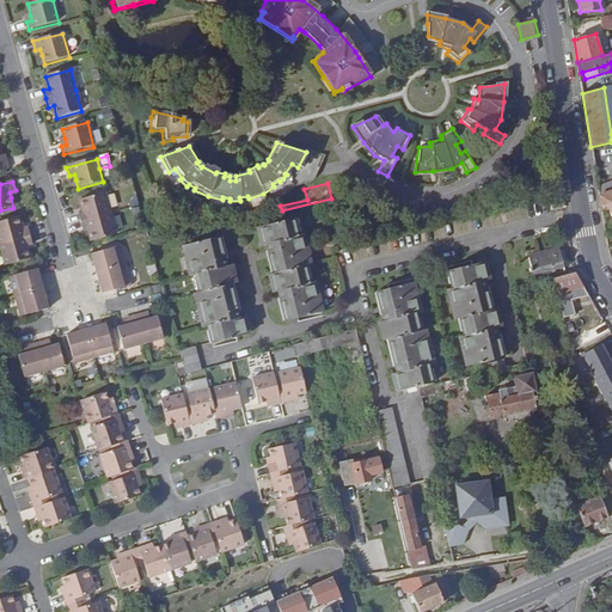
[(598,189),(599,196),(609,193),(606,185),(598,189)]
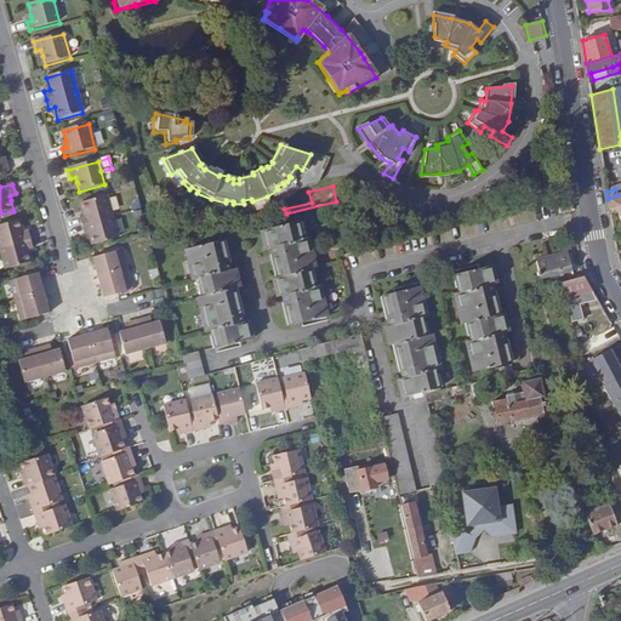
[(608,199),(610,215),(616,212),(620,210),(620,193),(617,195),(608,199)]
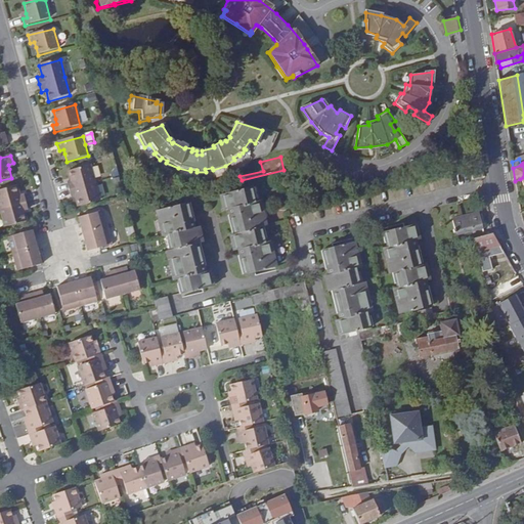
[(98,203),(94,185),(89,167),(69,173),(71,183),(67,184),(69,192),(71,200),(76,198),(78,208),(98,203)]
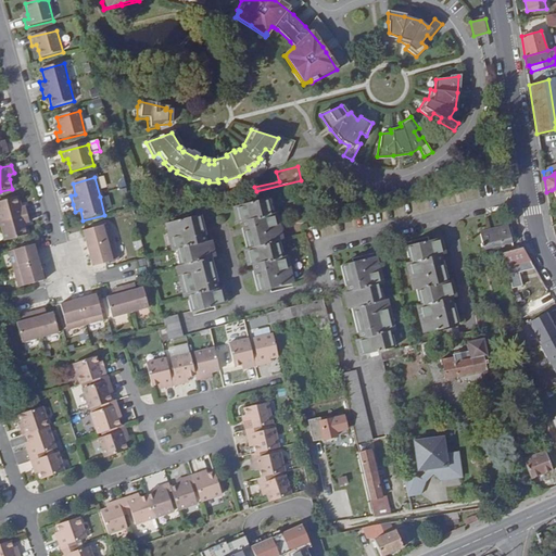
[(509,177),(500,179),(502,190),(512,188),(509,177)]
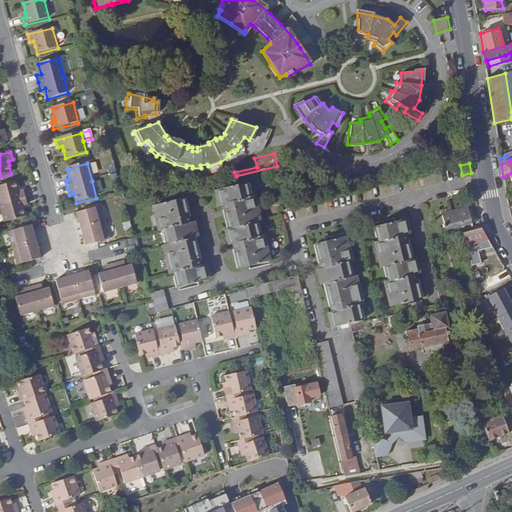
[(27,206),(25,199),(23,191),(19,193),(16,182),(0,186),(0,206),(4,223),(25,217),(23,207),(27,206)]
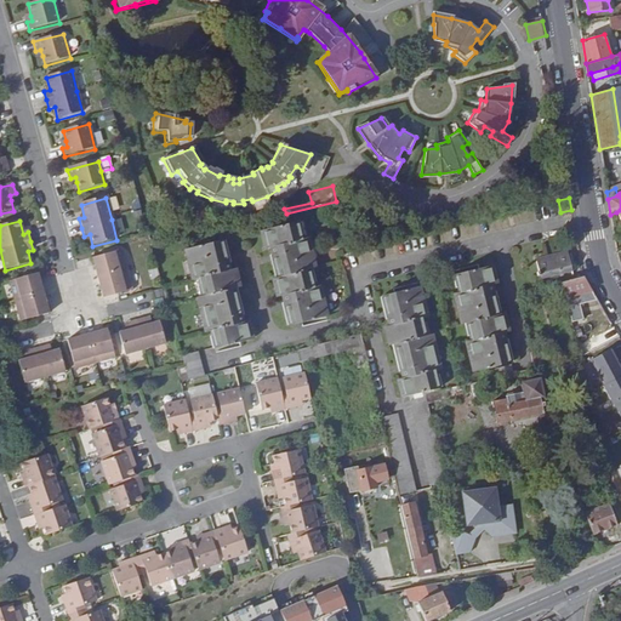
[(273,296),(278,295),(284,326),(325,315),(318,285),(313,288),(308,271),(313,269),(306,238),(301,239),(297,221),(256,231),(261,249),(266,248),(273,278),(268,280),(273,296)]
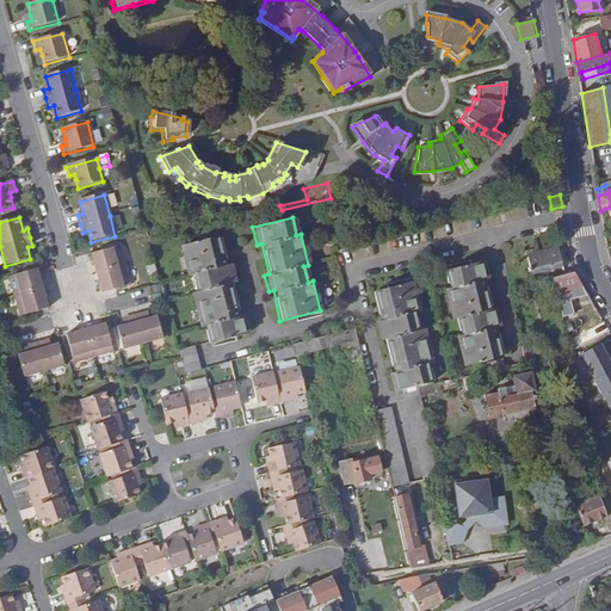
[(197,327),(202,326),(207,343),(246,333),(242,316),(238,318),(229,283),(234,283),(230,265),(224,266),(217,235),(178,245),(185,276),(190,273),(193,292),(190,292),(197,327)]
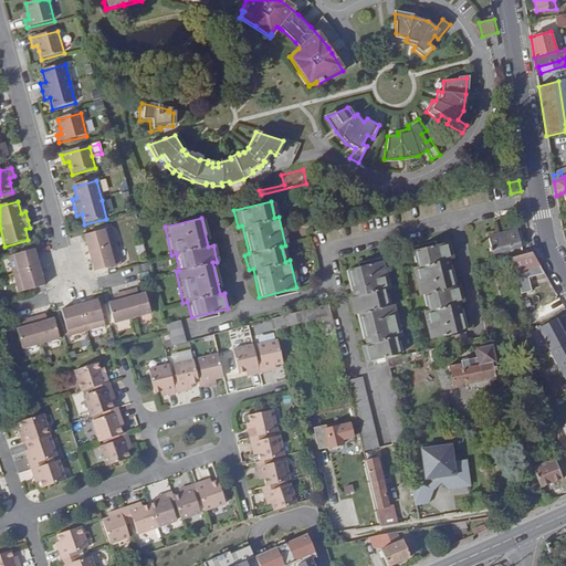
[(119,266),(115,248),(109,230),(84,238),(85,243),(88,255),(94,274),(119,266)]
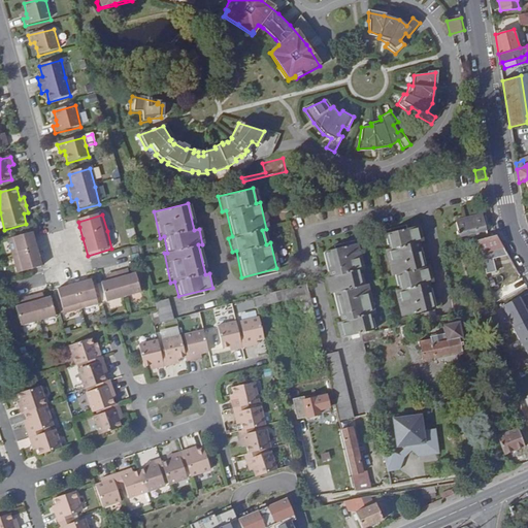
[(457,223),(461,237),(487,231),(483,217),(457,223)]
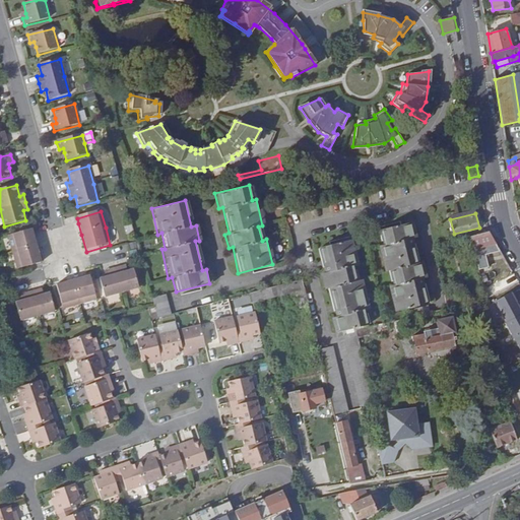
[(427,304),(420,280),(425,278),(421,263),(417,264),(411,239),(415,238),(411,222),(382,230),(386,245),(381,246),(387,270),(391,270),(395,285),(390,286),(396,310),(427,304)]
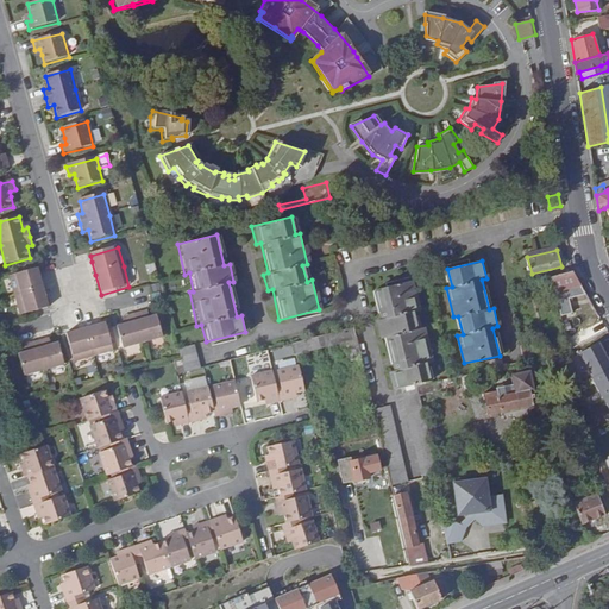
[(43,289),(39,276),(37,269),(8,276),(14,296),(20,316),(48,309),(49,308),(43,289)]
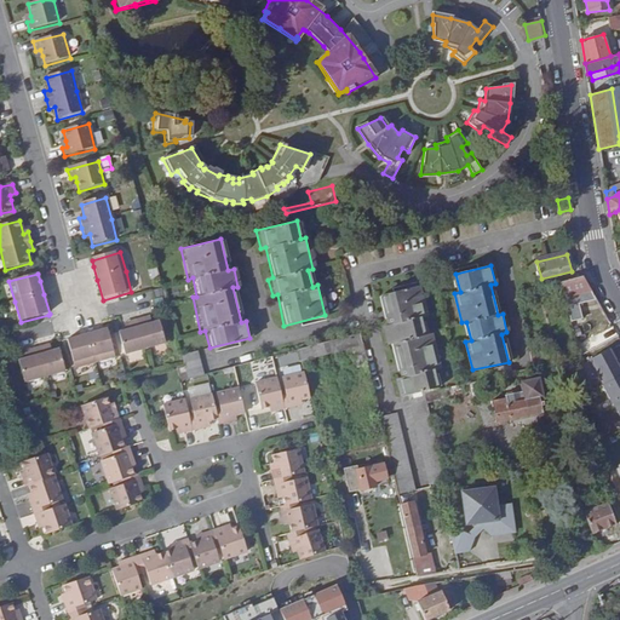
[(563,294),(589,287),(583,276),(560,282),(563,294)]
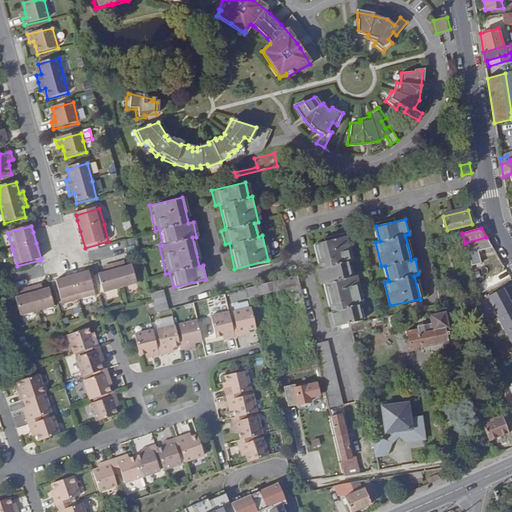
[(328,311),(333,310),(336,326),(369,318),(366,302),(362,303),(355,276),(359,275),(356,259),(352,260),(346,235),(313,243),(318,268),(323,267),(327,282),(322,283),(328,311)]
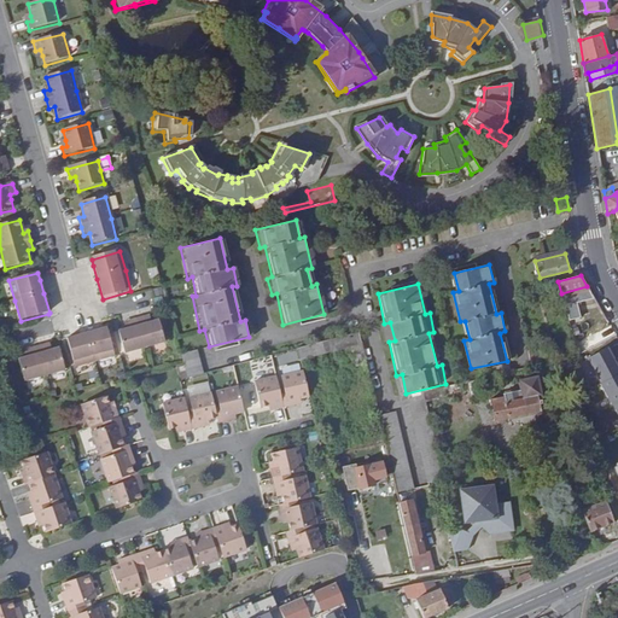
[(571,301),(592,295),(587,286),(561,293),(564,303),(571,301)]
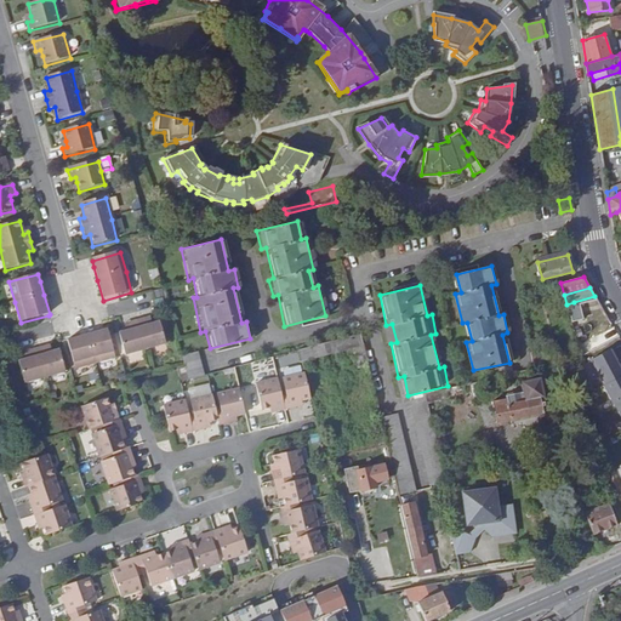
[(577,314),(574,302),(567,305),(569,315),(577,314)]
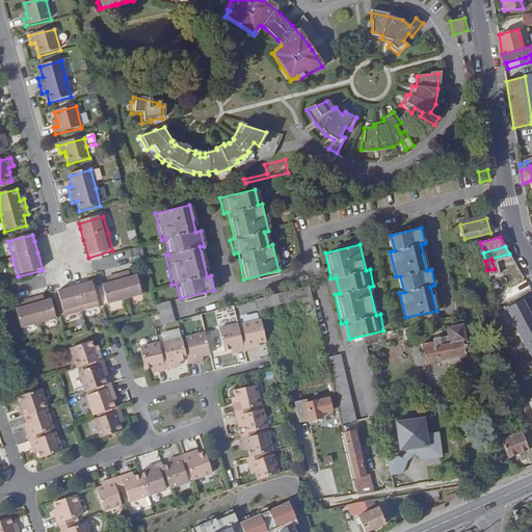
[(102,287),(104,295),(107,307),(124,301),(140,297),(135,277),(131,280),(126,281),(125,274),(116,276),(110,278),(111,285),(107,286),(102,287)]
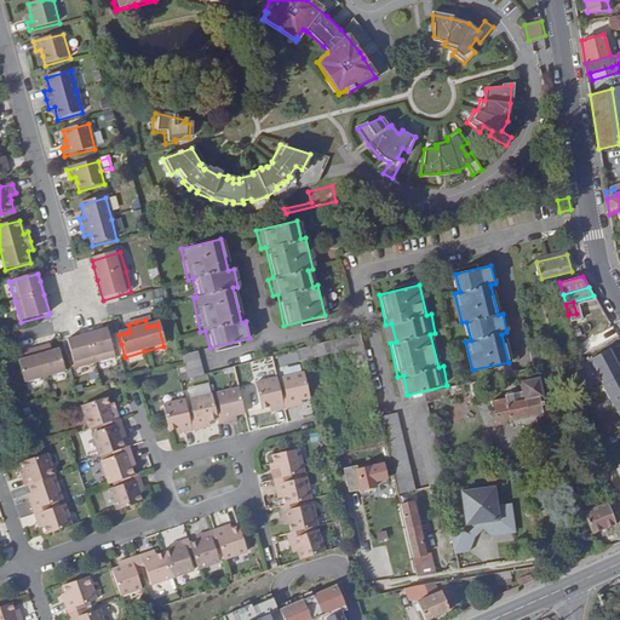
[(115,360),(110,346),(108,337),(107,331),(86,337),(67,342),(68,348),(70,357),(75,371),(95,366),(115,360)]
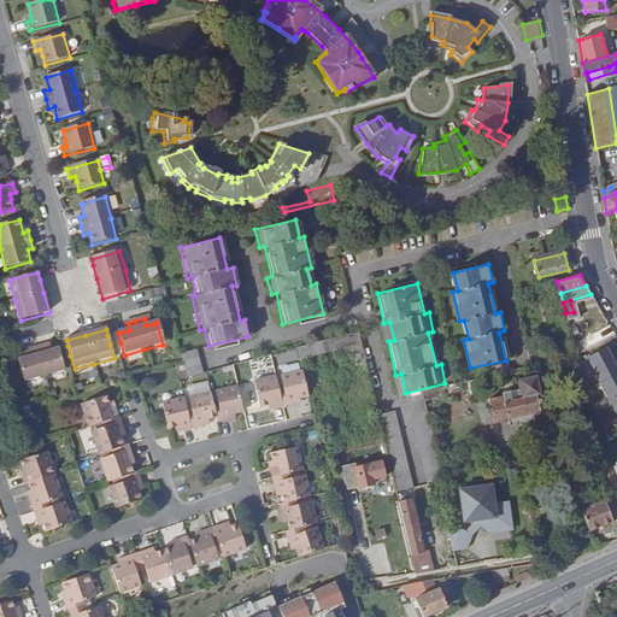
[(297,347),(299,357),(359,341),(357,330),(297,347)]
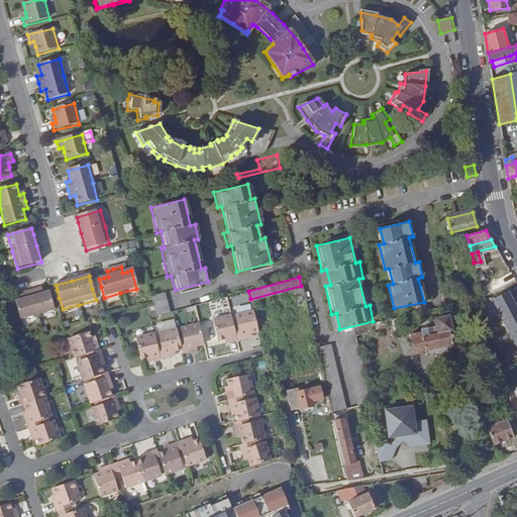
[(54,311),(50,300),(48,292),(43,294),(39,295),(37,289),(29,291),(23,293),(24,299),(20,300),(15,301),(20,320),(36,316),(54,311)]
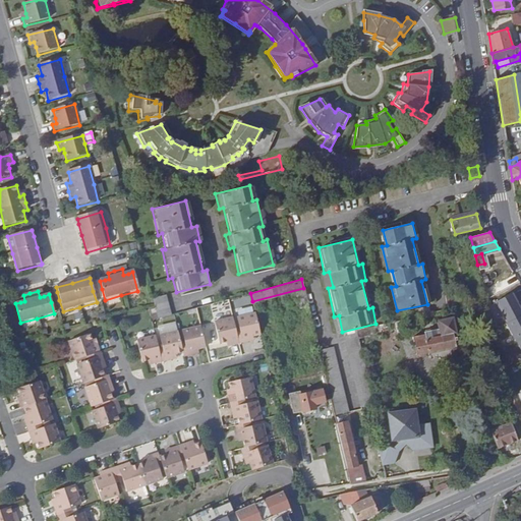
[(445,295),(448,309),(458,307),(454,293),(445,295)]
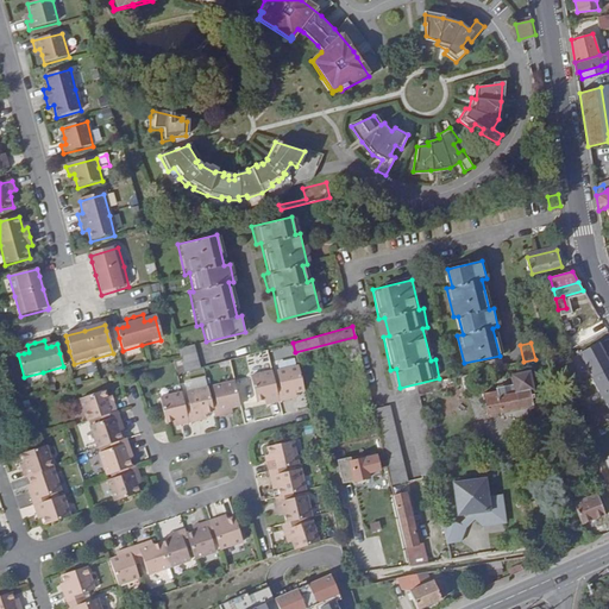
[(608,363),(597,343),(578,352),(592,377),(608,368),(608,363)]
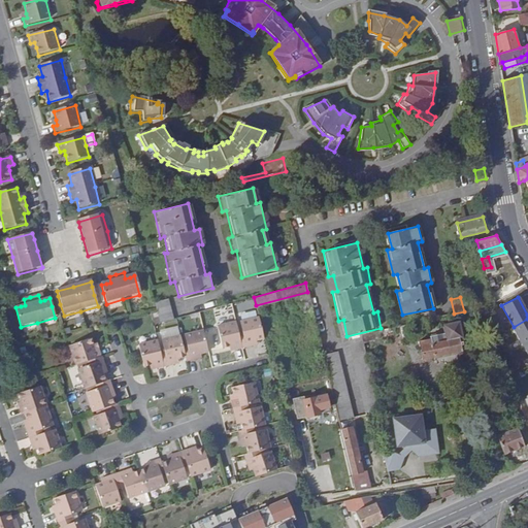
[(157,309),(158,311),(159,317),(161,323),(172,320),(170,312),(169,305),(167,299),(155,303),(157,309)]
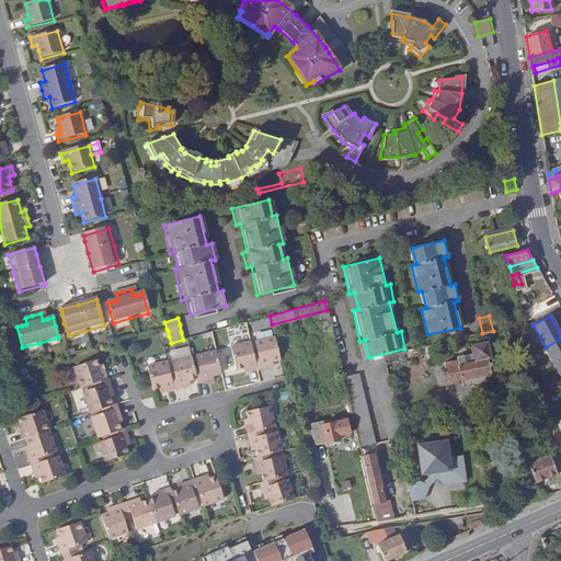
[(448,341),(462,338),(461,330),(447,333),(448,341)]
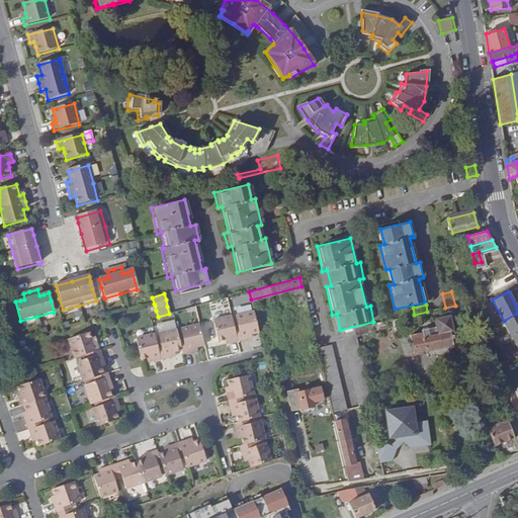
[(252,333),(258,331),(254,311),(236,315),(239,326),(234,327),(238,341),(248,339),(248,333),(252,333)]
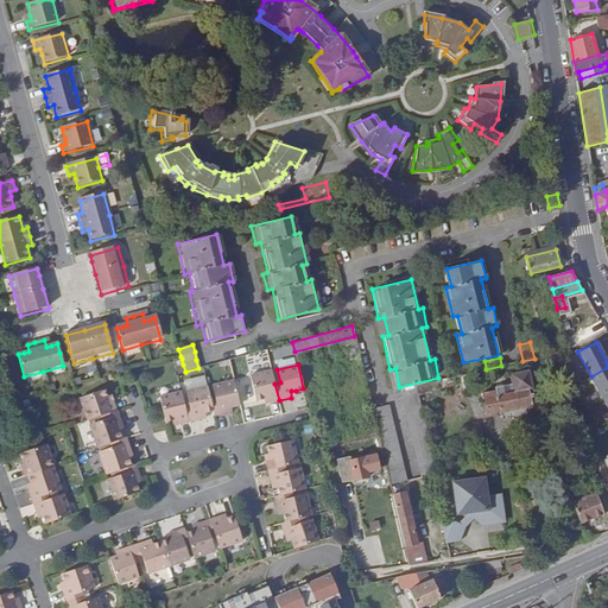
[(607,367),(591,377),(590,378),(601,398),(602,398),(607,394),(607,367)]
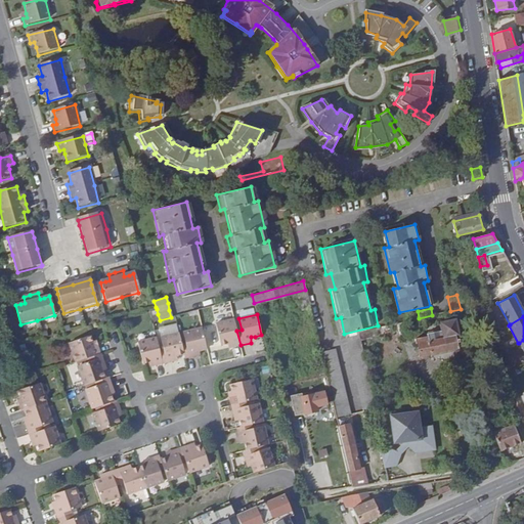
[(455,318),(451,319),(457,344),(461,344),(455,318)]
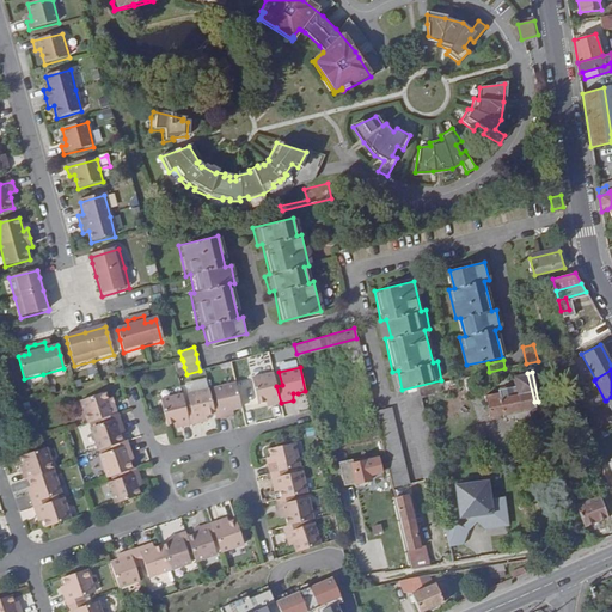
[(281,403),(276,386),(274,373),(251,378),(257,403),(265,401),(270,399),(271,405),(281,403)]
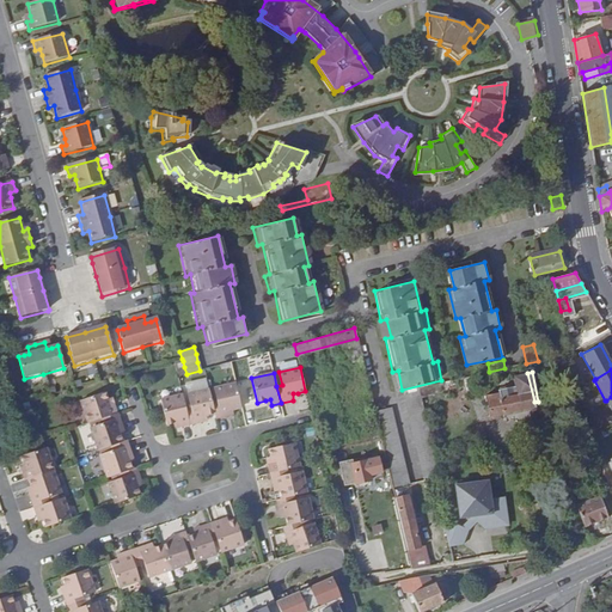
[(503,412),(534,407),(534,402),(527,373),(514,375),(515,384),(496,387),(497,393),(484,396),(485,402),(488,402),(490,416),(493,418),(502,416),(503,412)]
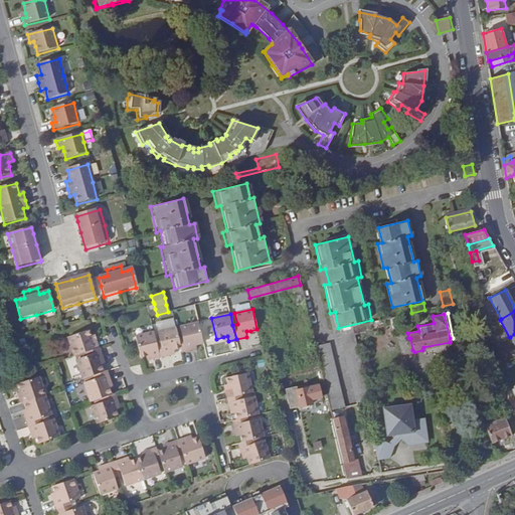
[(403,315),(390,318),(393,332),(406,328),(403,315)]
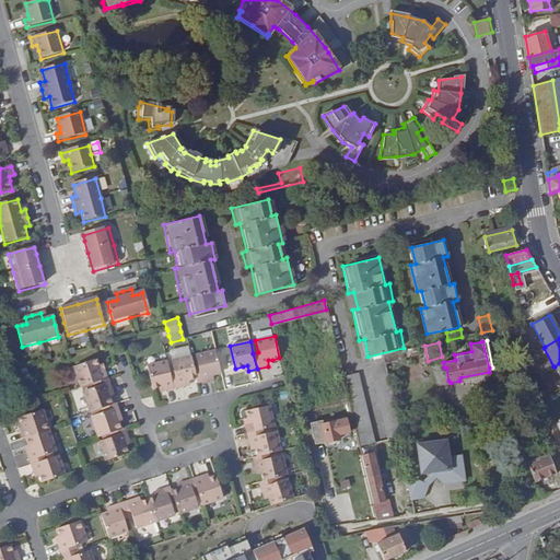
[(198,366),(194,368),(196,378),(197,383),(210,380),(209,375),(213,374),(220,372),(216,351),(196,356),(198,366)]
